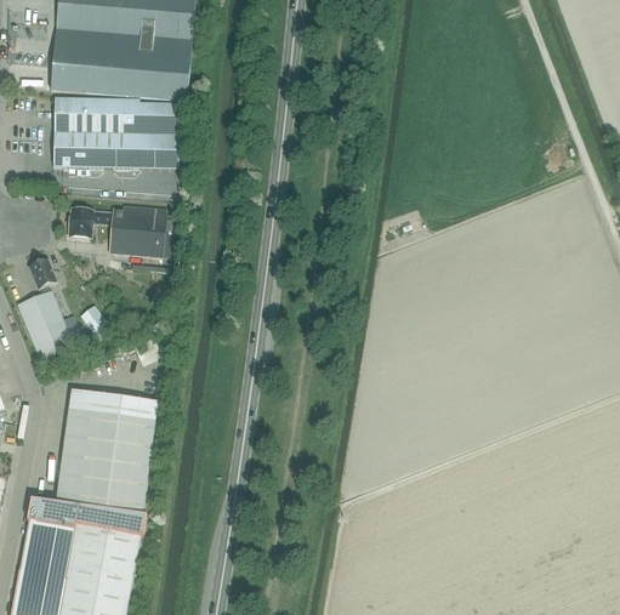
[(58,0),(56,28),(192,39),(195,0),(58,0)]
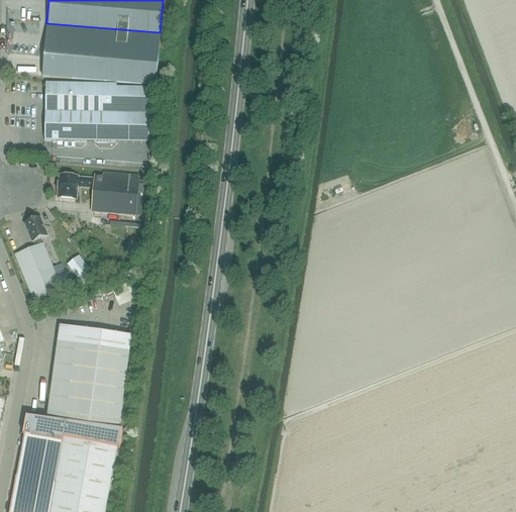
[(160,32),(46,23),(42,74),(156,84),(160,32)]
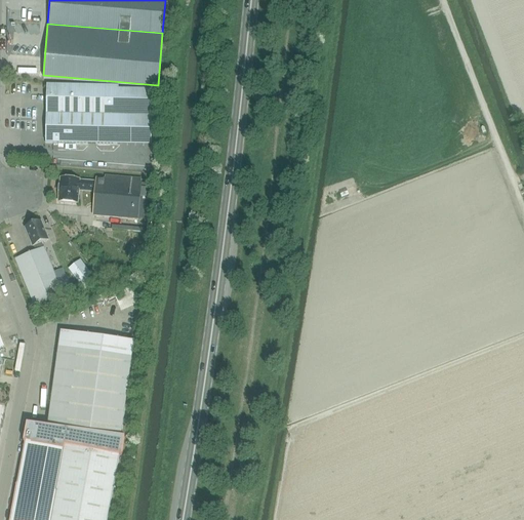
[(46,82),(45,140),(116,141),(117,83),(46,82)]
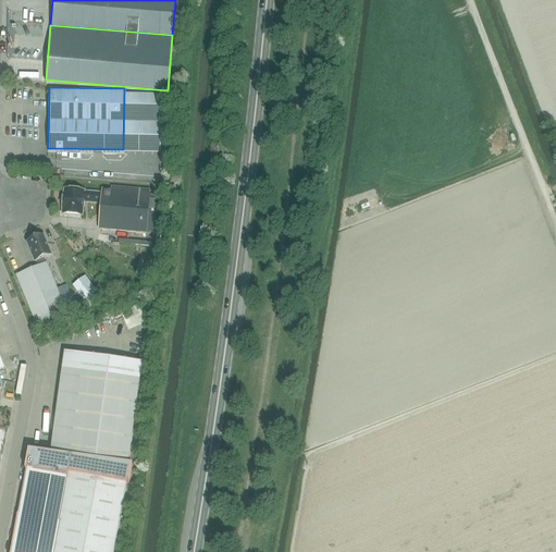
[(101,199),(101,200),(99,225),(146,229),(147,228),(156,229),(159,191),(150,189),(150,188),(149,188),(149,185),(110,182),(110,185),(103,184),(102,187),(102,188),(85,186),(63,184),(61,209),(83,211),(84,198),(101,199)]
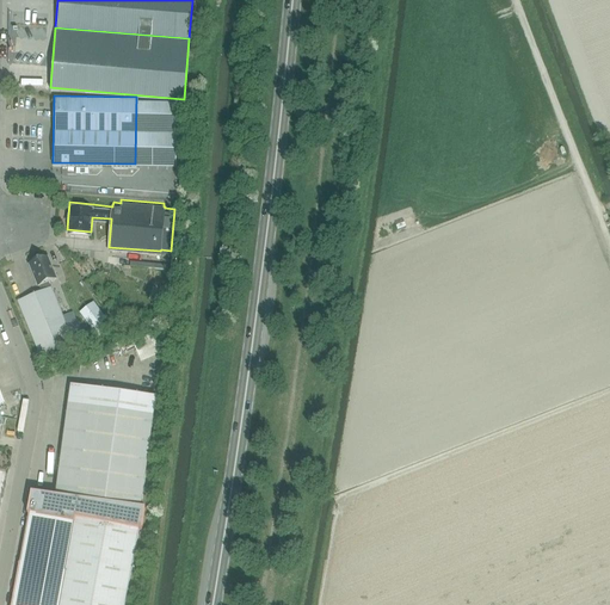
[(97,238),(94,245),(105,248),(106,241),(97,238)]
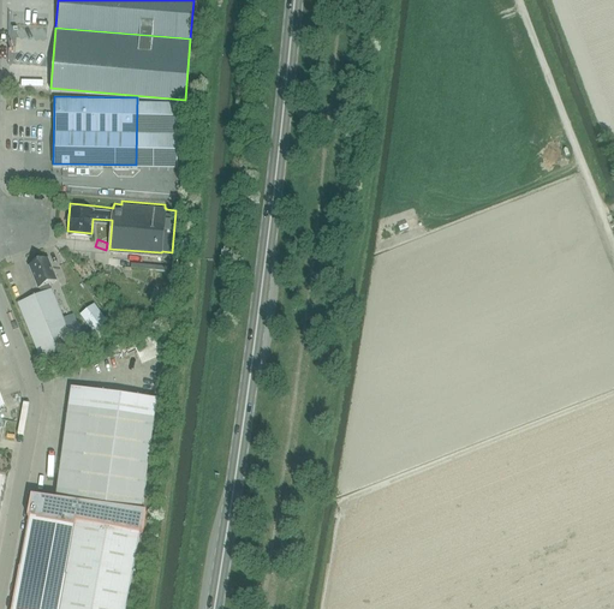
[(55,276),(47,255),(29,262),(37,284),(40,282),(42,288),(17,298),(40,356),(73,341),(51,285),(49,285),(47,280),(55,276)]
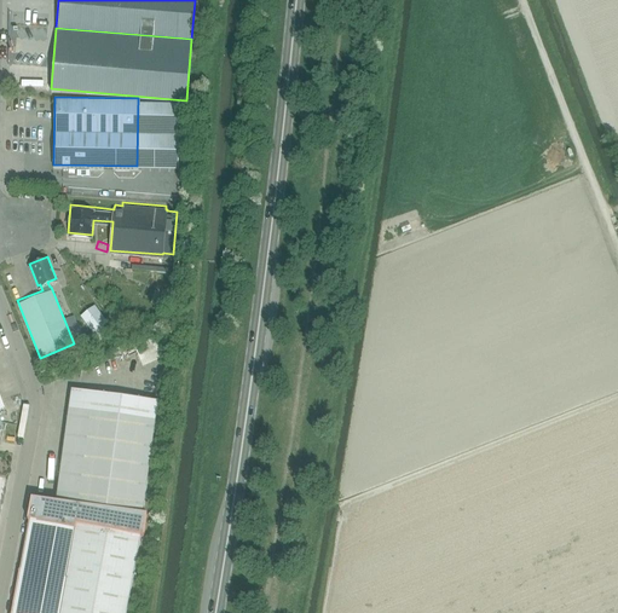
[(96,291),(87,279),(84,283),(92,294),(96,291)]
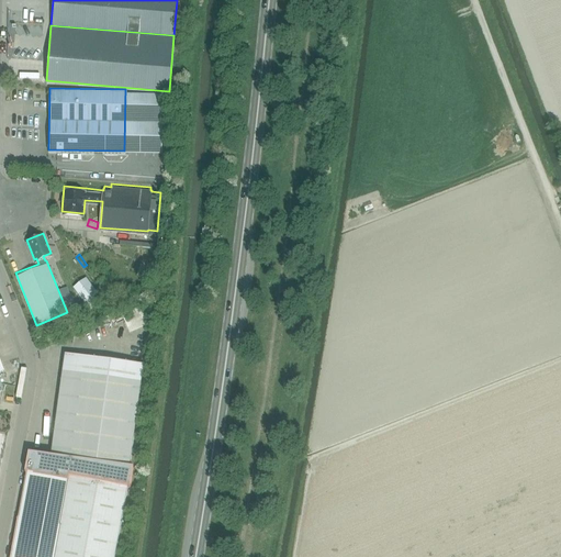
[(85,275),(74,282),(87,300),(97,292),(85,275)]
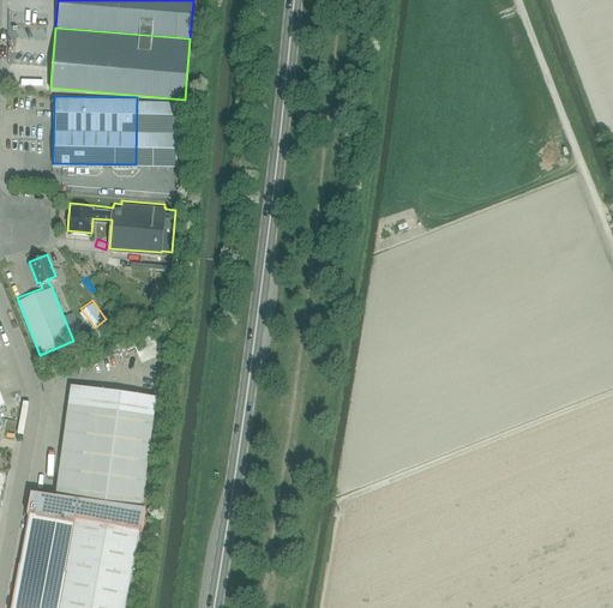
[(142,339),(136,343),(140,354),(170,341),(162,323),(138,332),(142,339)]
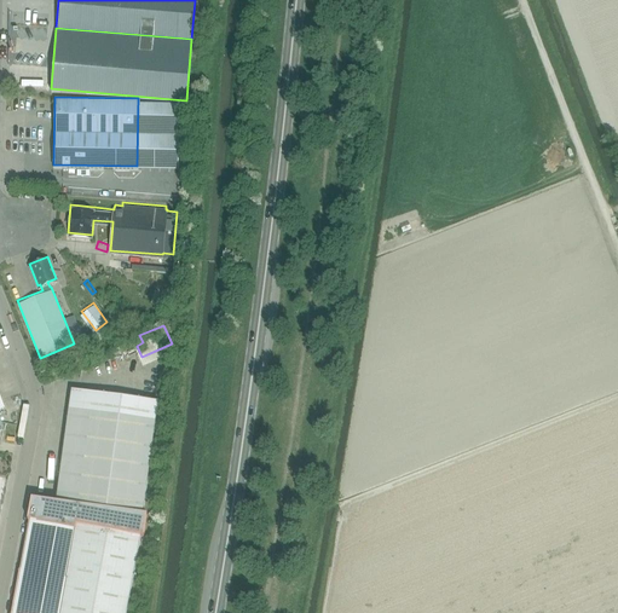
[(142,510),(157,398),(70,386),(55,498),(142,510)]
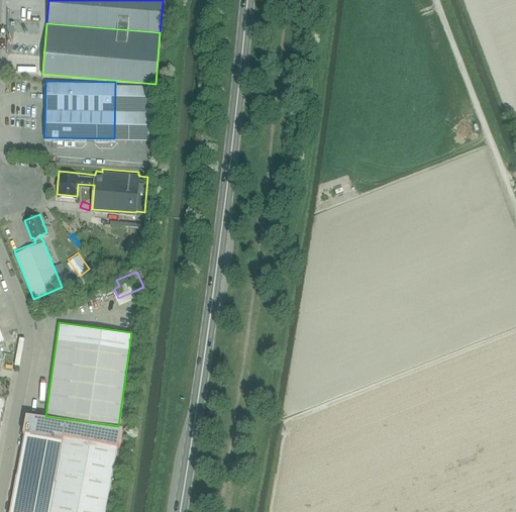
[(26,413),(7,511),(103,511),(116,444),(119,444),(121,426),(118,426),(45,416),(26,413)]
